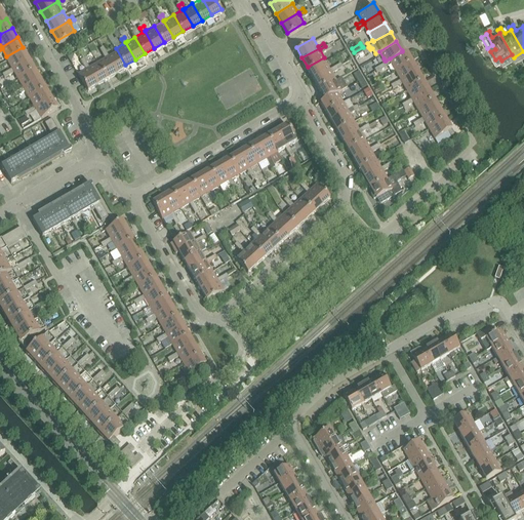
[(12,66),(29,56),(23,47),(6,56),(11,65),(12,66)]
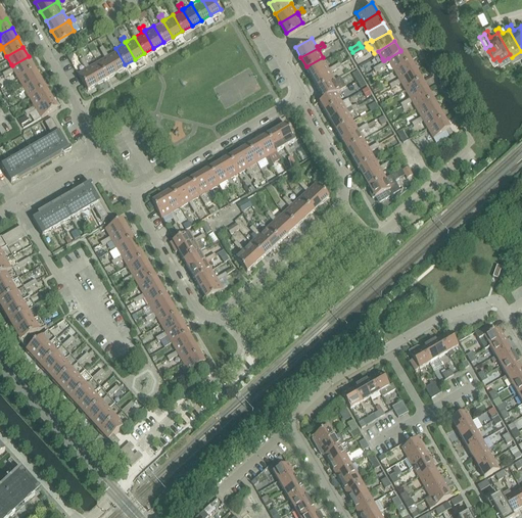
[(106,76),(115,69),(105,53),(107,52),(104,47),(101,49),(104,54),(96,58),(106,76)]
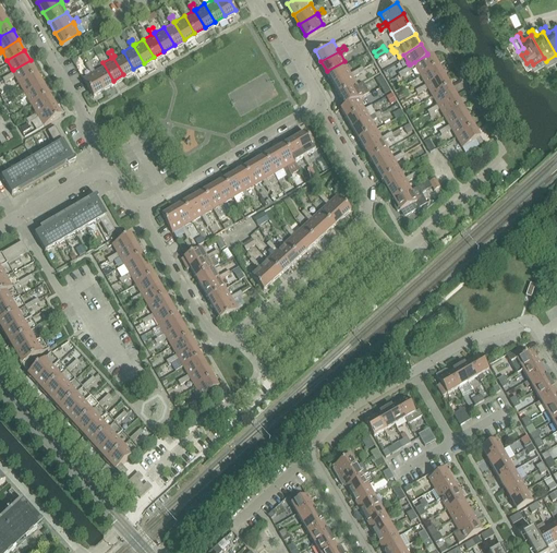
[(123,51),(114,56),(112,57),(123,74),(133,69),(123,51)]
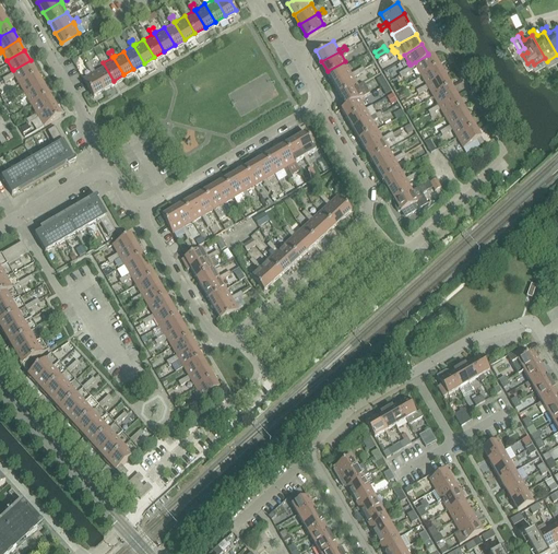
[(428,54),(428,55),(415,62),(420,72),(438,61),(432,51),(428,54)]
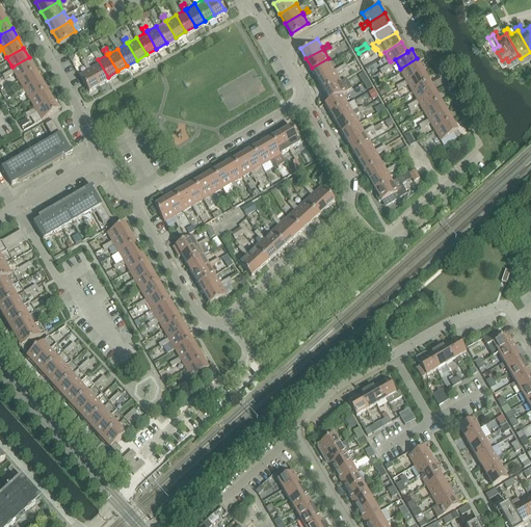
[(14,69),(18,77),(34,67),(29,57),(12,67),(11,66),(6,68),(8,72),(14,69)]
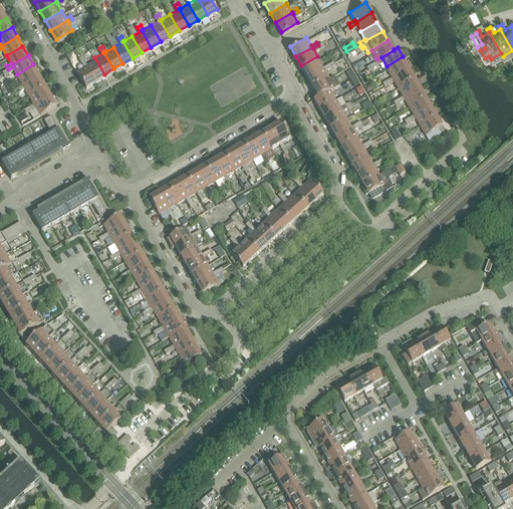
[(306,75),(322,65),(321,64),(317,56),(301,65),(306,75)]
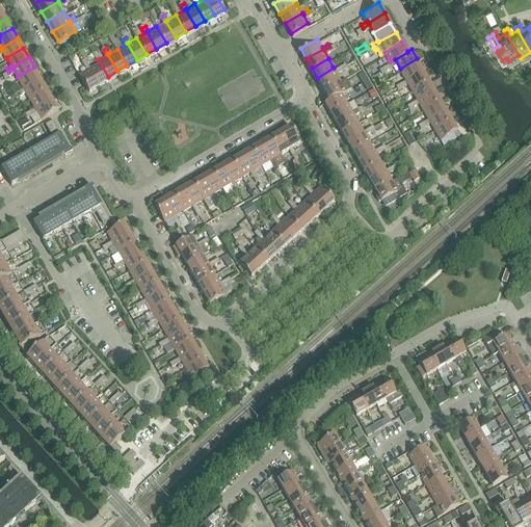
[(423,69),(417,58),(400,69),(404,77),(405,78),(423,69)]
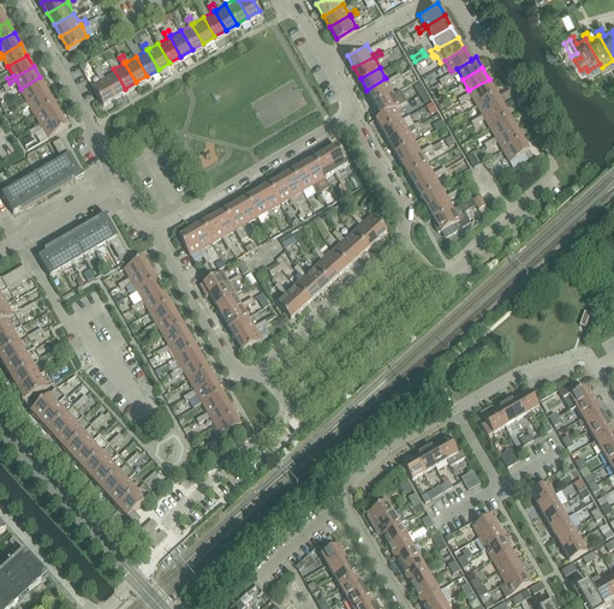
[(102,102),(113,95),(102,76),(103,75),(101,69),(96,71),(100,77),(90,82),(102,102)]
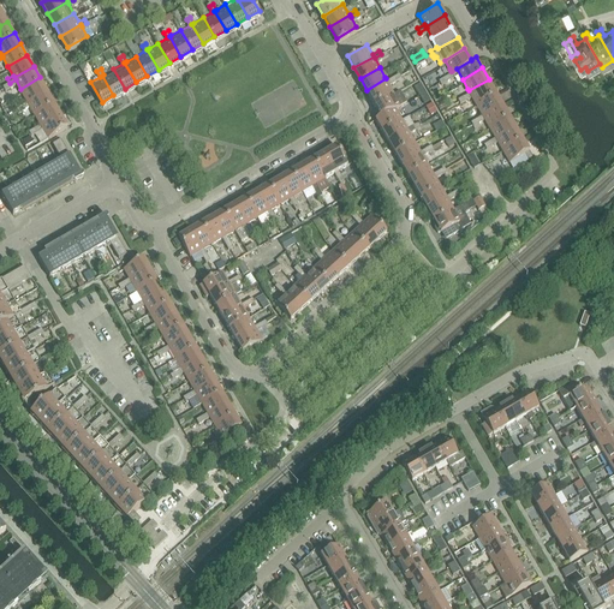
[(102,76),(113,95),(125,89),(113,69),(103,75),(102,76)]
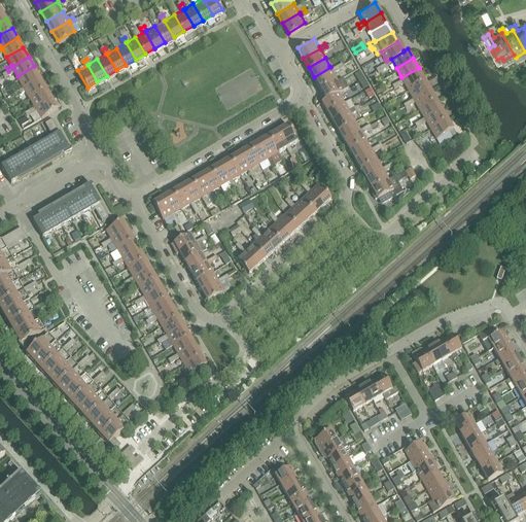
[(331,69),(338,66),(336,62),(329,66),(330,67),(314,77),(319,87),(337,77),(331,69)]
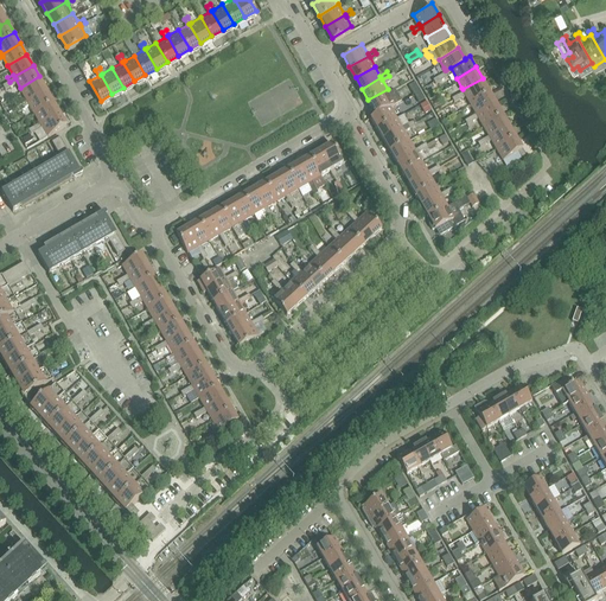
[(26,98),(46,88),(39,76),(20,88),(25,96),(26,98)]
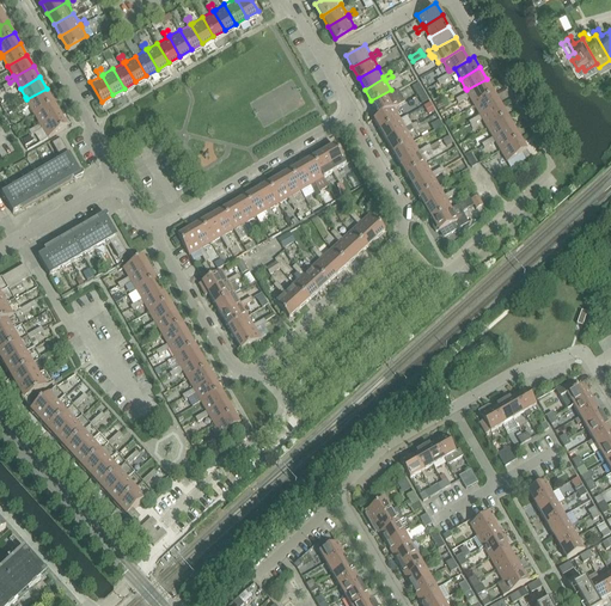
[(417,78),(411,81),(416,90),(422,86),(417,78)]
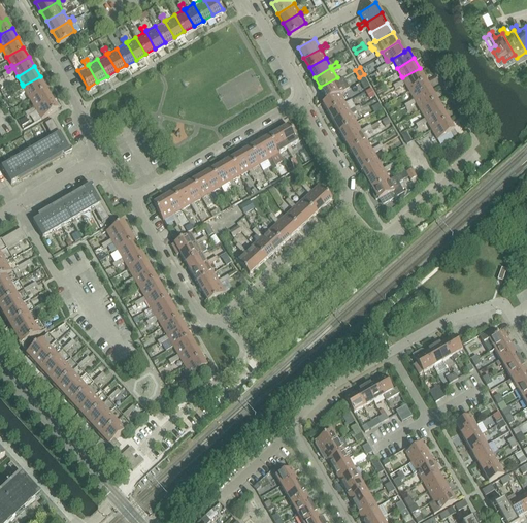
[(404,79),(408,88),(425,77),(420,68),(402,77),(401,76),(397,78),(399,83),(404,79)]
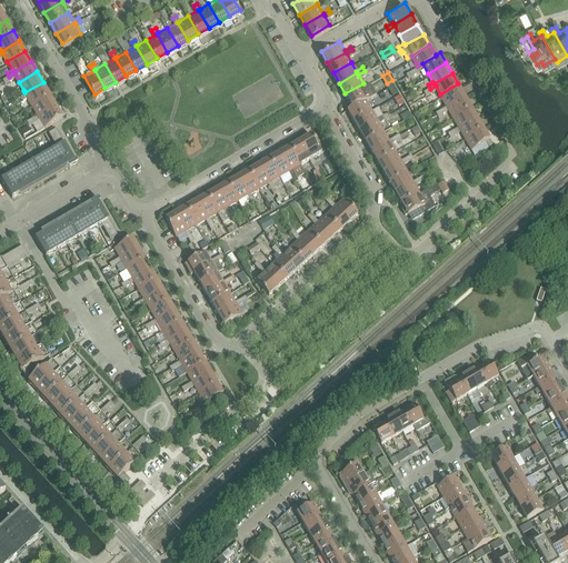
[(376,90),(369,80),(364,83),(345,93),(351,103),(365,96),(365,97),(376,90)]
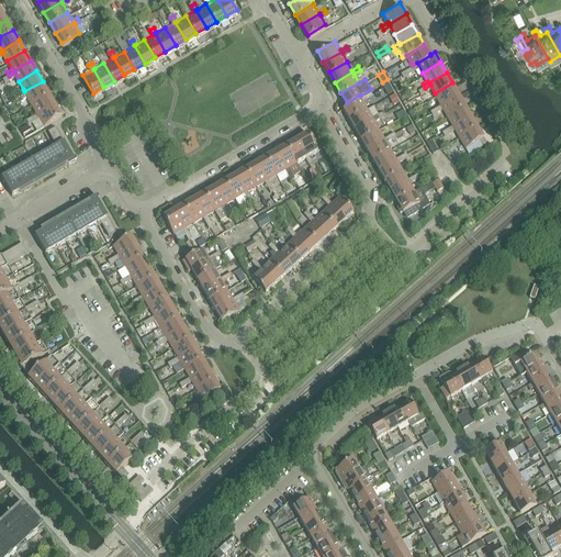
[(388,79),(382,82),(386,90),(392,87),(388,79)]
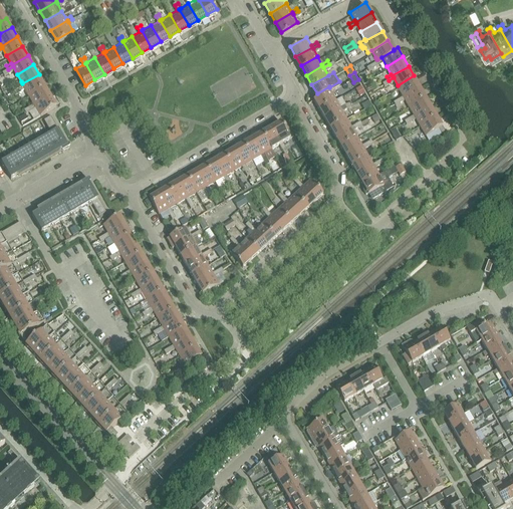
[(23,85),(28,92),(44,83),(39,74),(22,83),(21,81),(17,84),(19,88),(23,85)]
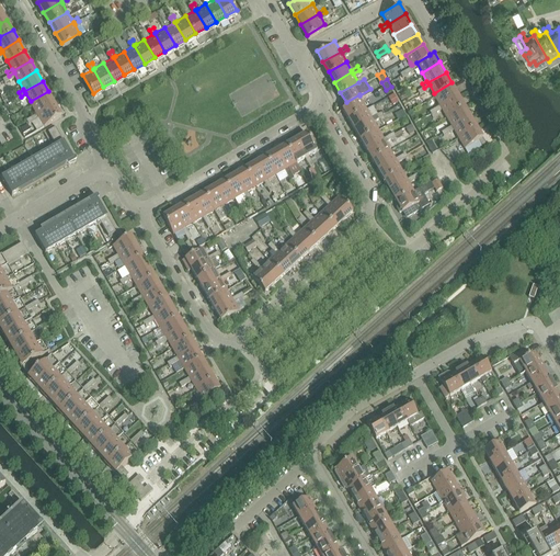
[(458,92),(452,82),(434,93),(438,101),(440,103),(458,92)]
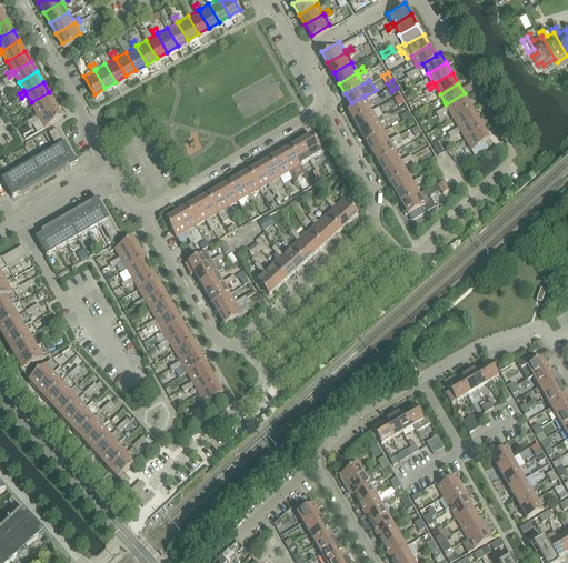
[(399,91),(392,94),(394,97),(397,102),(404,98),(399,91)]
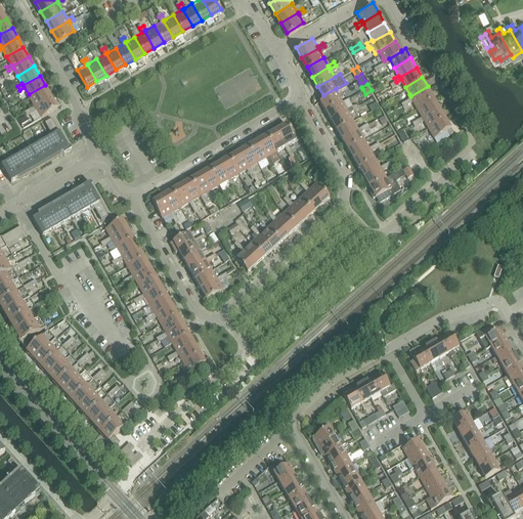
[(34,104),(51,94),(45,85),(29,94),(33,102),(34,104)]
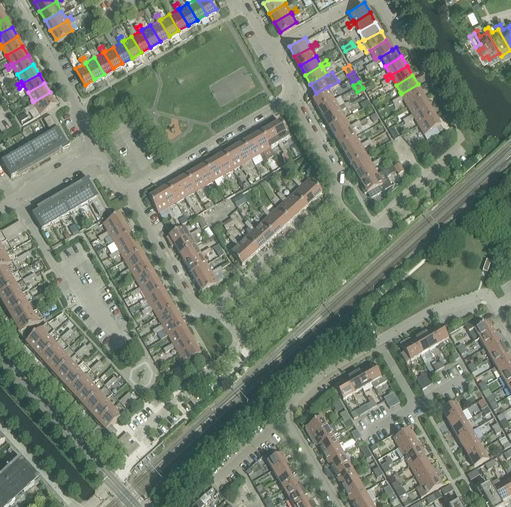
[(402,96),(407,103),(423,94),(418,84),(401,94),(400,92),(396,95),(398,98),(402,96)]
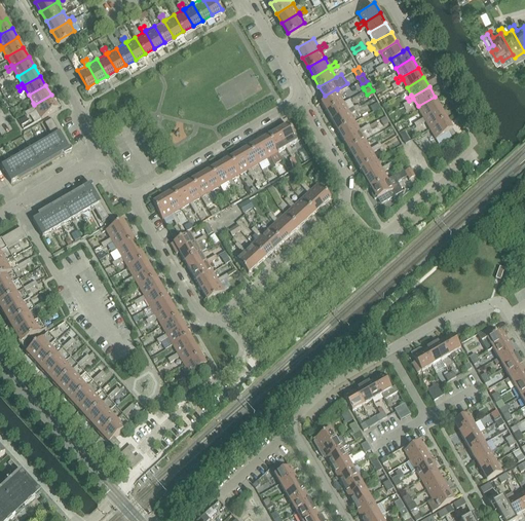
[(337,88),(325,96),(320,99),(326,108),(342,99),(337,89),(337,88)]
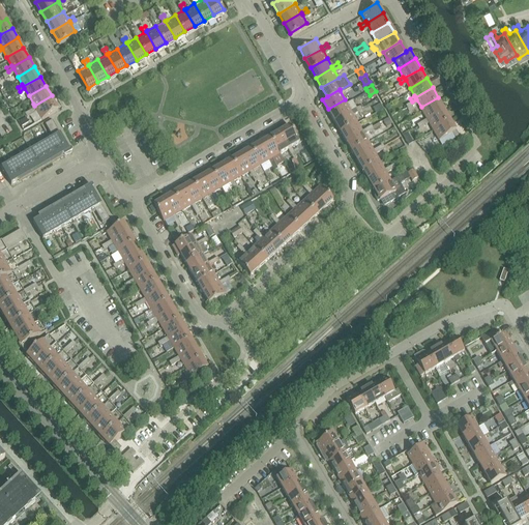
[(57,106),(52,95),(34,106),(33,104),(29,107),(31,110),(35,107),(40,115),(57,106)]
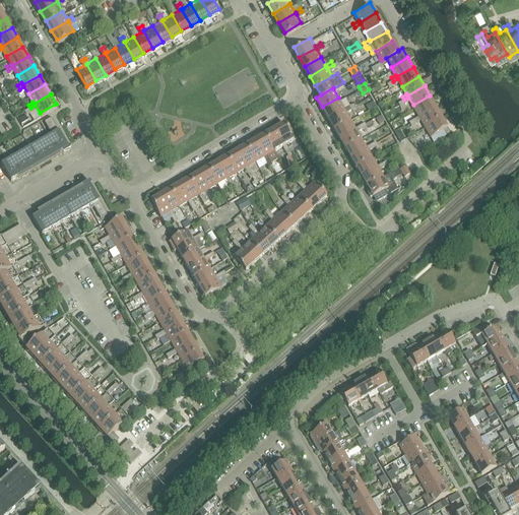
[(413,105),(417,113),(418,115),(436,105),(430,95),(413,105)]
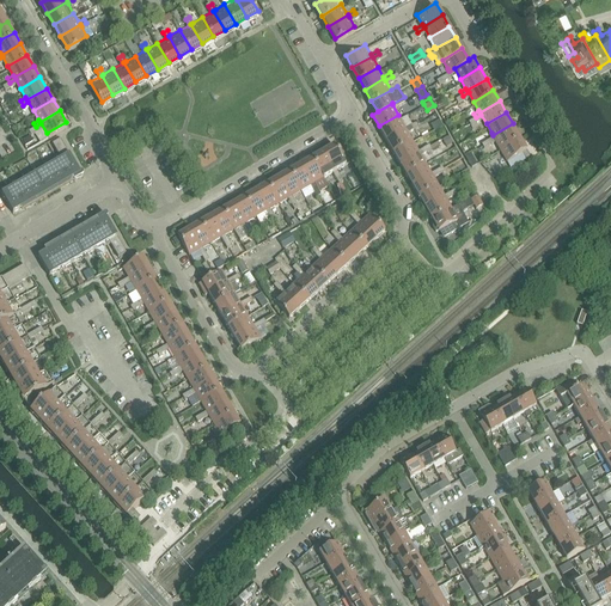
[(398,115),(379,126),(385,138),(405,126),(404,123),(398,115)]
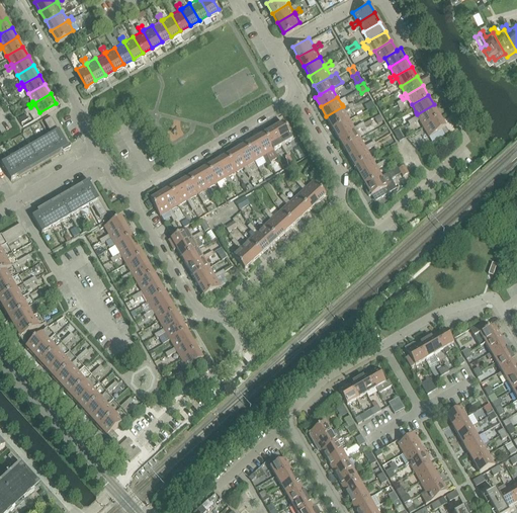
[(344,108),(348,105),(346,102),(342,104),(343,106),(326,116),(332,125),(348,115),(344,108)]
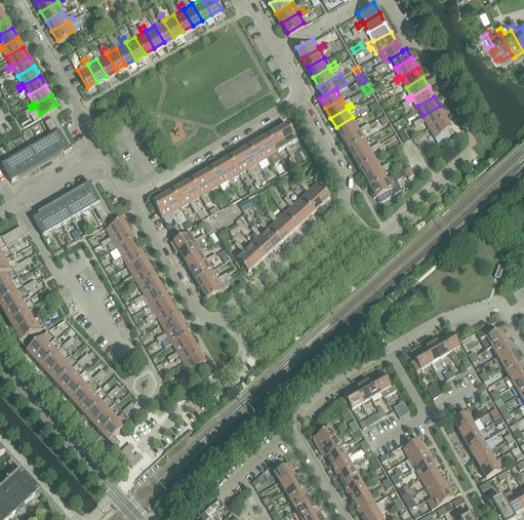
[(445,115),(440,106),(422,116),(421,114),(417,117),(419,120),(424,117),(429,125),(445,115)]
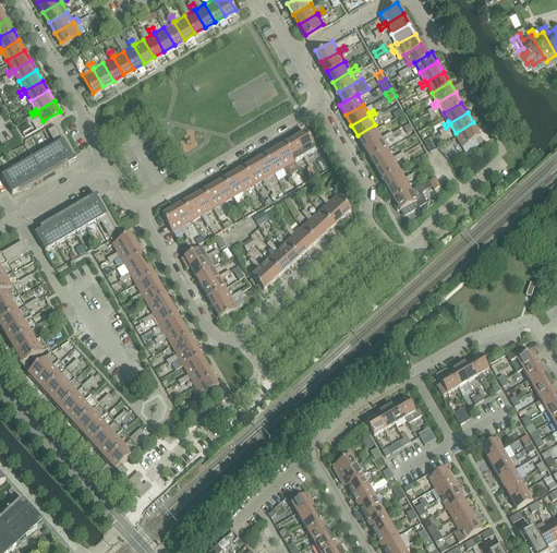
[(408,120),(402,123),(406,129),(411,125),(408,120)]
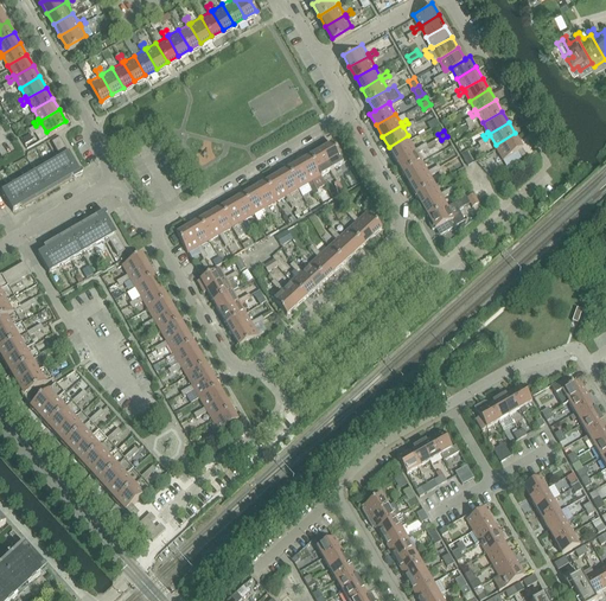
[(59,142),(63,140),(58,133),(51,138),(55,145),(59,142)]
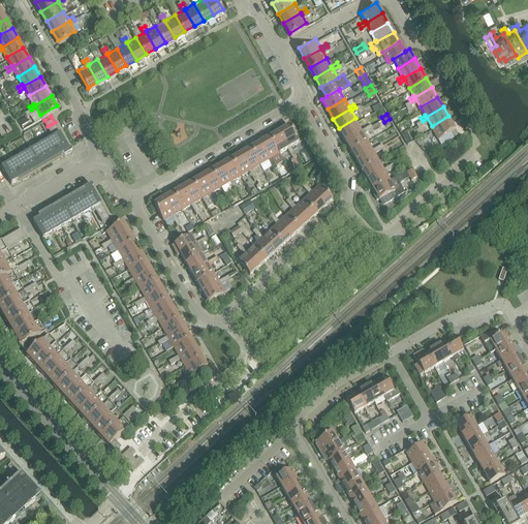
[(457,131),(448,116),(432,126),(437,136),(451,128),(454,133),(457,131)]
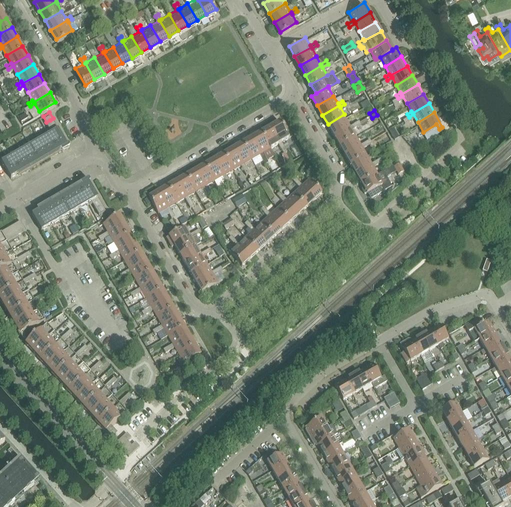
[(344,114),(328,124),(333,133),(350,124),(349,122),(344,114)]
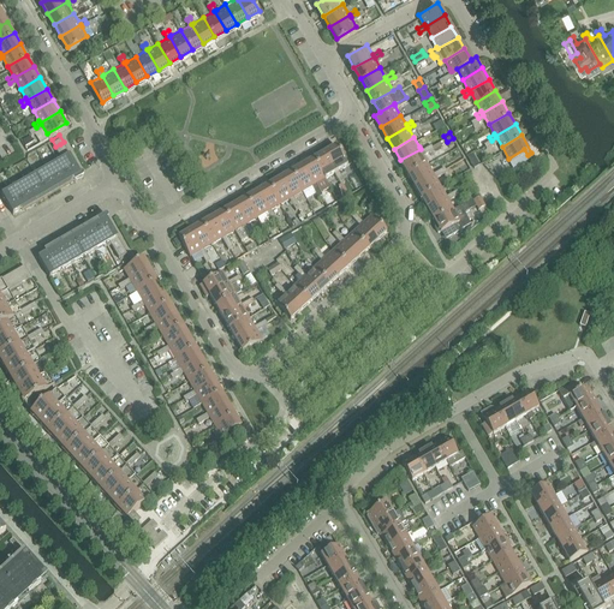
[(335,141),(323,148),(335,167),(338,166),(346,161),(335,141)]
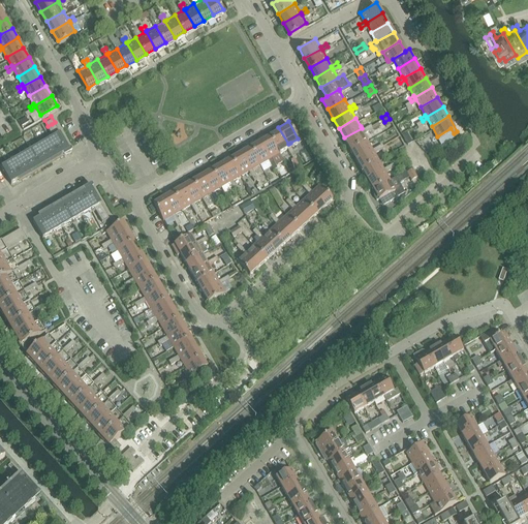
[(48,126),(52,133),(59,129),(55,122),(52,124),(48,126)]
